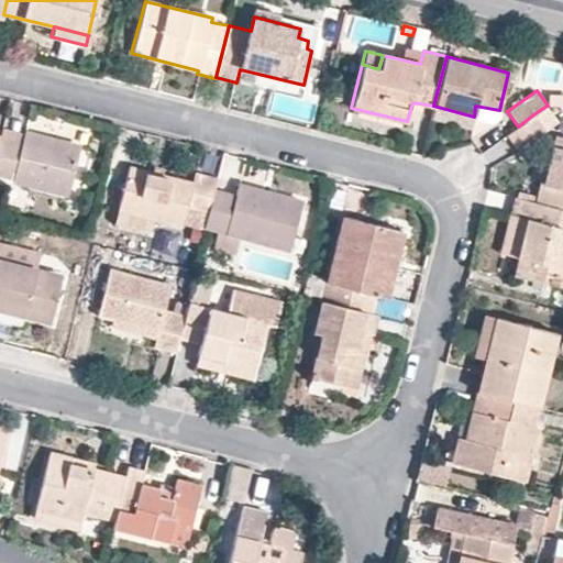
[(474,117),(433,106),(430,119),(470,129),(474,117)]
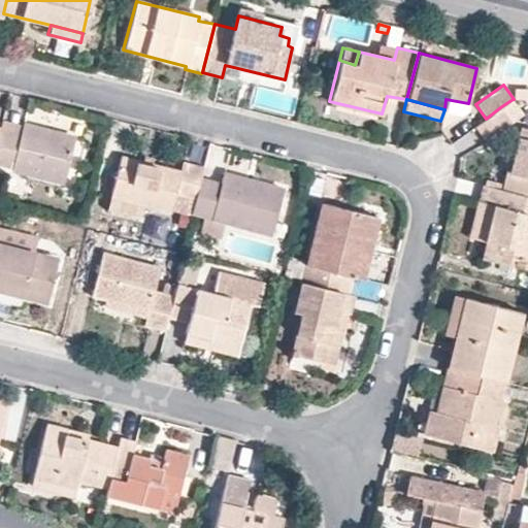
[(500,107),(486,119),(472,128),(485,141),(512,122),(500,107)]
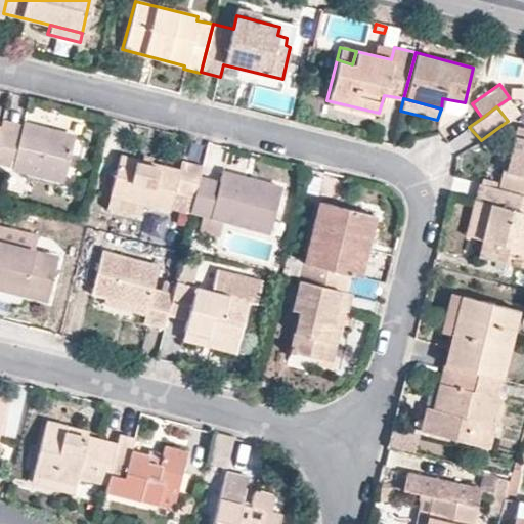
[(23,124),(1,119),(0,124),(0,125),(20,130),(23,124)]
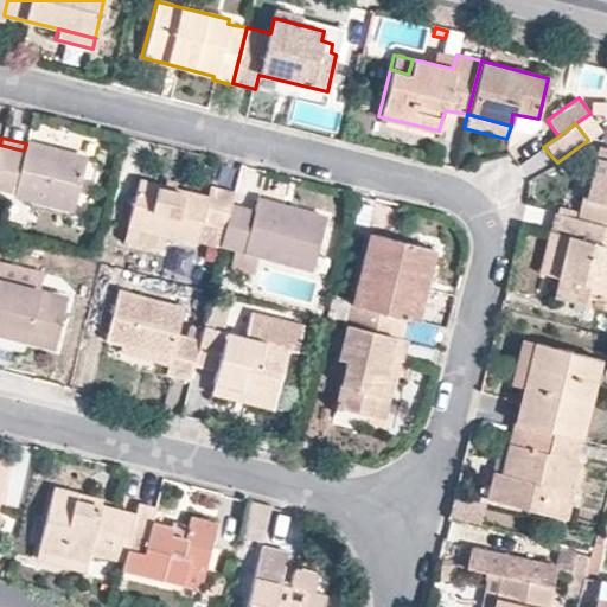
[(27,142),(26,144),(24,151),(0,145),(0,189),(13,192),(13,195),(72,210),(84,157),(27,142)]
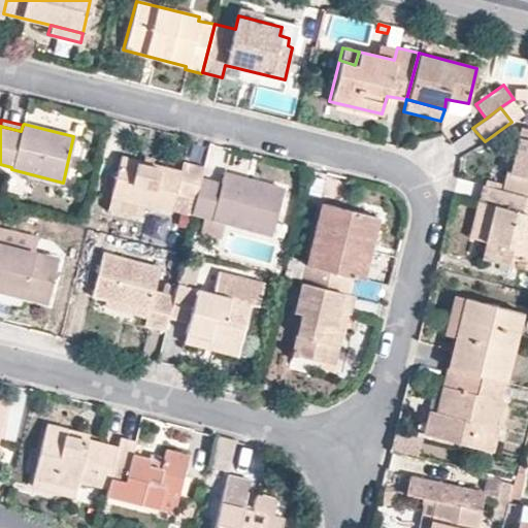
[(500,190),(527,196),(527,129),(520,127),(513,152),(527,155),(527,160),(524,176),(504,171),(500,190)]
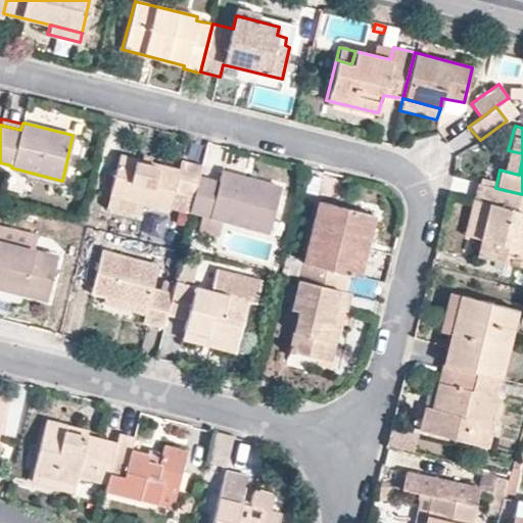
[(522,158),(522,153),(505,149),(500,170),(519,175),(522,158)]
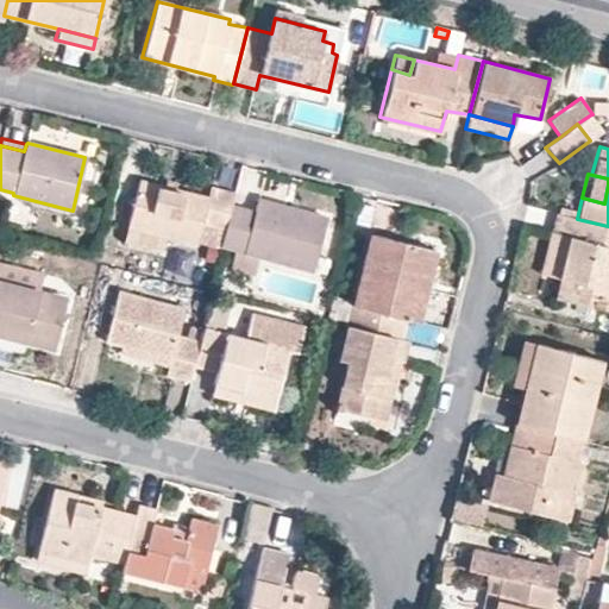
[(224,232),(230,205),(233,192),(211,186),(208,195),(138,179),(126,227),(163,236),(195,245),(201,226),(224,232)]
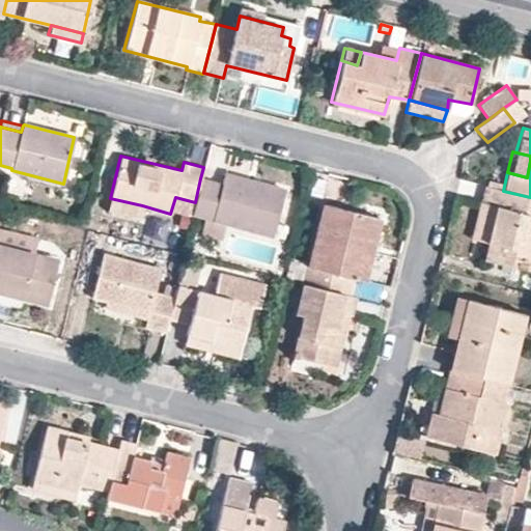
[(200,178),(195,202),(191,215),(204,219),(225,224),(272,235),(283,188),(225,173),(222,184),(200,178)]
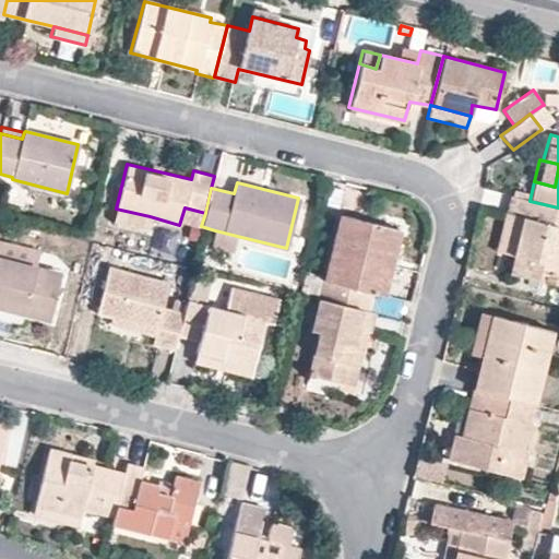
[(558,207),(530,201),(508,195),(494,250),(512,254),(507,274),(548,284),(550,275),(558,276),(558,207)]
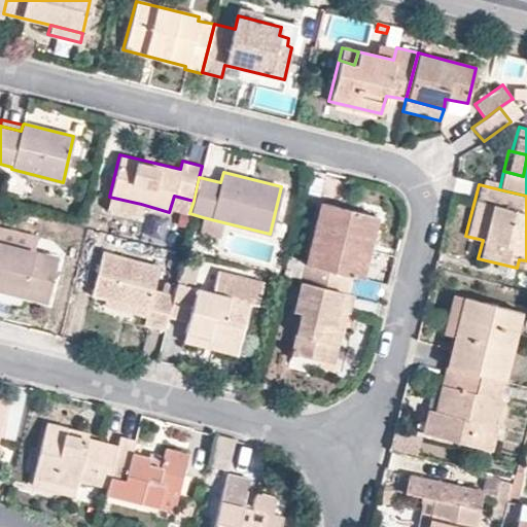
[(138,217),(141,204),(109,197),(106,208),(138,217)]
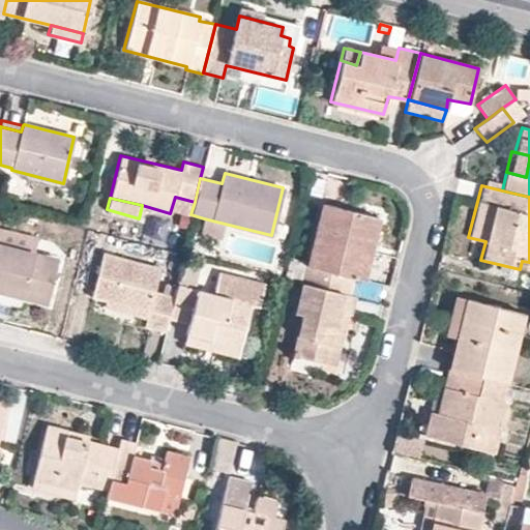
[(301,284),(348,294),(353,278),(365,281),(378,218),(321,205),(301,284)]
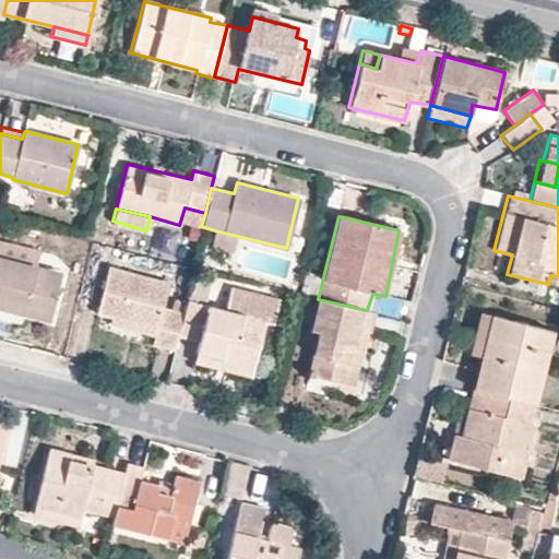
[(237,236),(215,230),(210,246),(234,252),(237,236)]
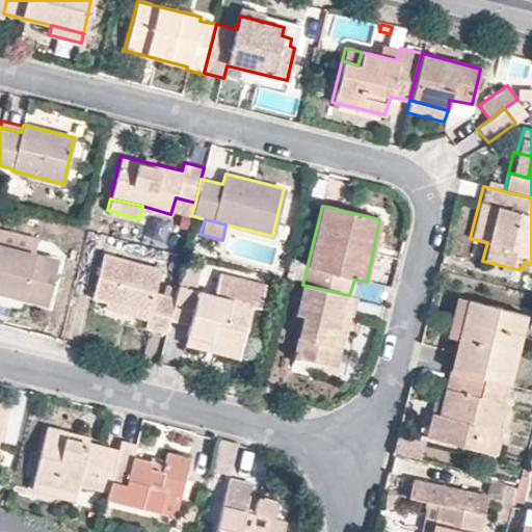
[(0,293),(46,306),(57,259),(34,254),(37,238),(0,228),(0,293)]
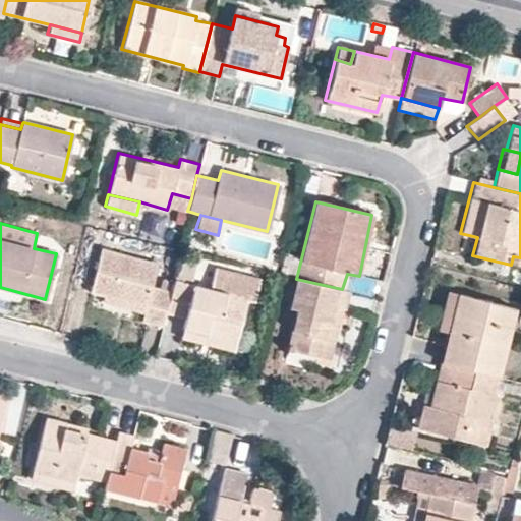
[(165,313),(171,290),(153,286),(158,263),(102,249),(91,291),(104,296),(146,306),(143,314),(142,322),(162,328),(165,313)]
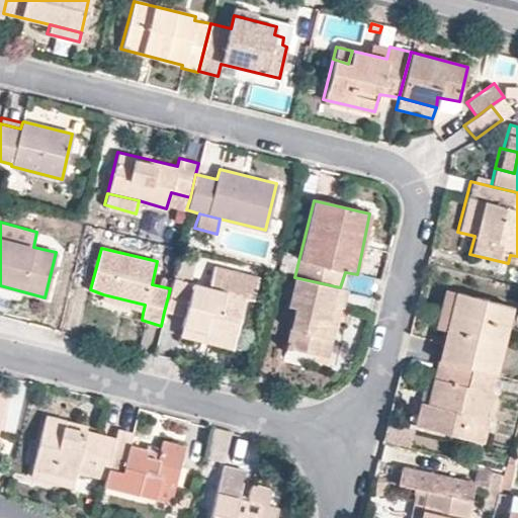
[(194,262),(178,258),(170,288),(164,312),(183,318),(181,326),(204,332),(234,341),(244,298),(251,299),(257,277),(214,266),(209,286),(190,281),(194,262)]
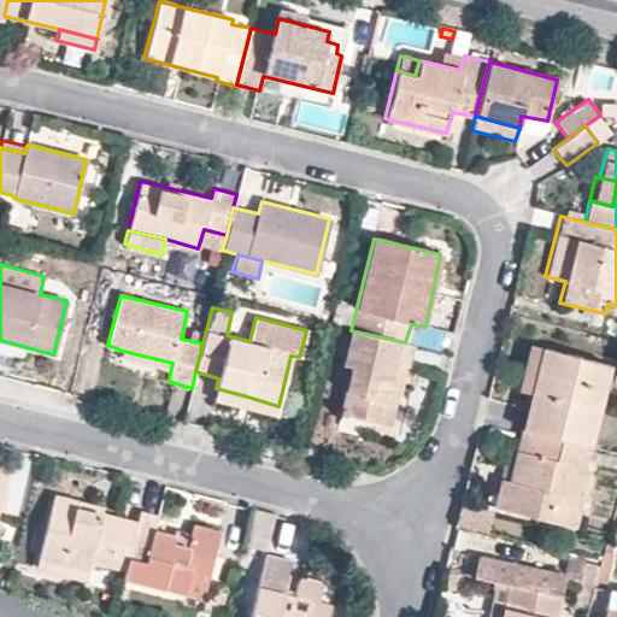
[(405,342),(351,330),(342,363),(351,365),(339,413),(388,424),(403,364),(407,365),(412,346),(405,342)]
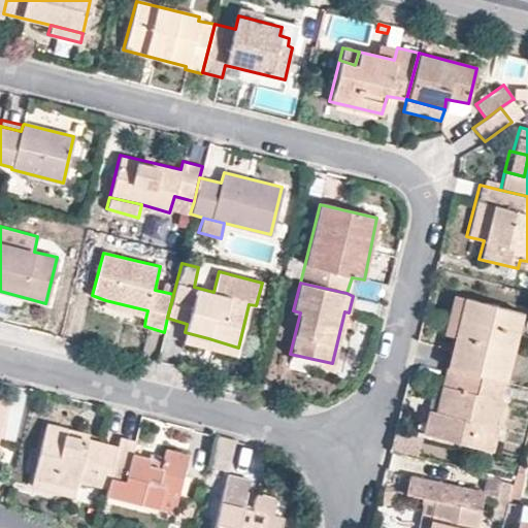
[(442,334),(453,337),(463,298),(453,295),(442,334)]
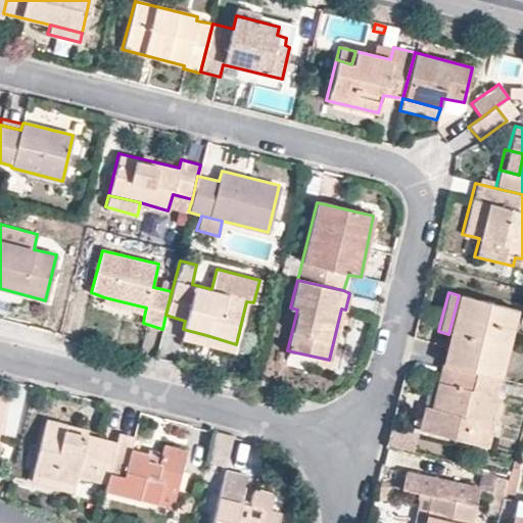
[(459,295),(448,334),(441,365),(447,366),(500,379),(516,310),(459,295)]
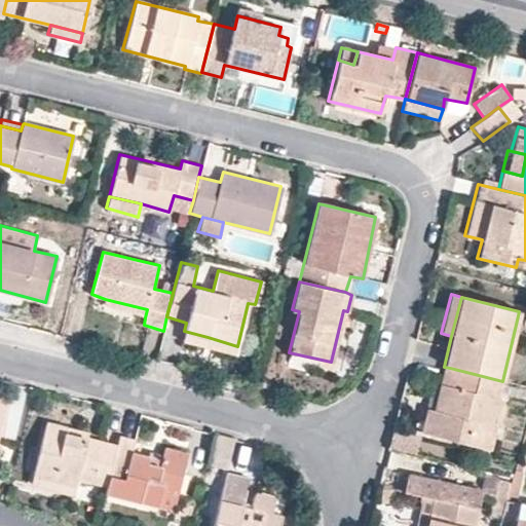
[(104,305),(145,317),(147,309),(105,299),(104,305)]
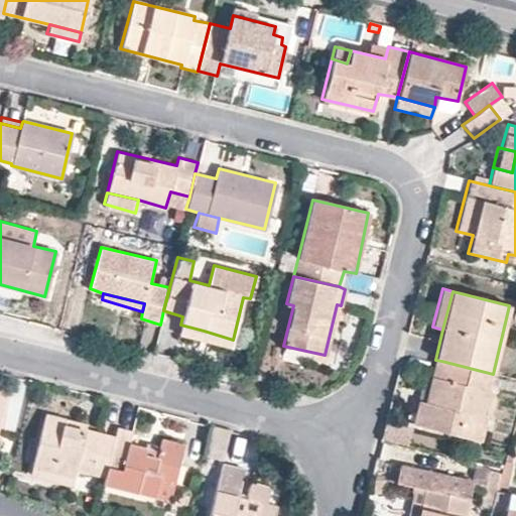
[(204,331),(180,325),(177,335),(230,349),(233,340),(204,331)]
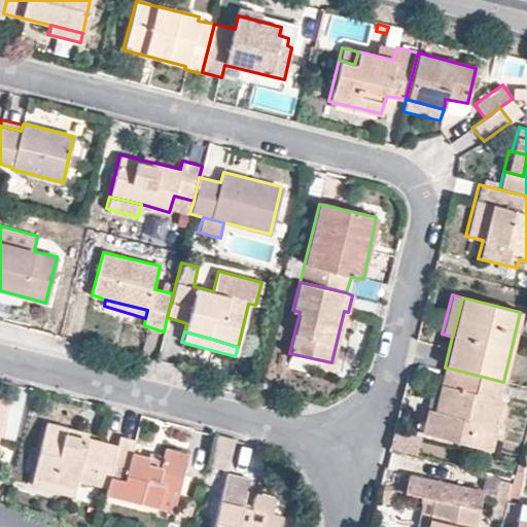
[(440,413),(451,369),(445,367),(433,411),(440,413)]
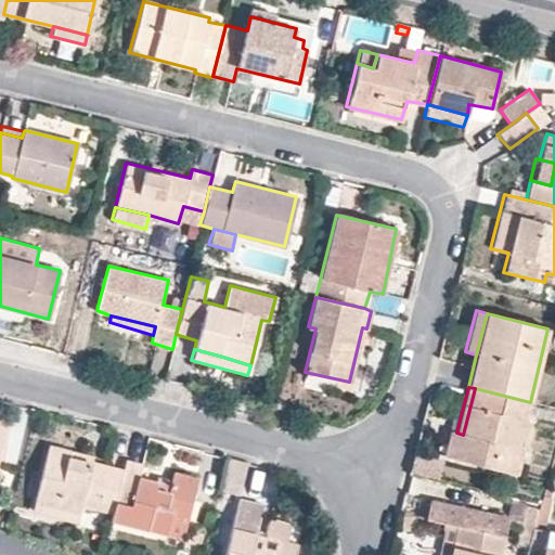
[(527,420),(530,402),(475,388),(463,435),(456,433),(450,430),(443,456),(516,474),(529,421),(527,420)]
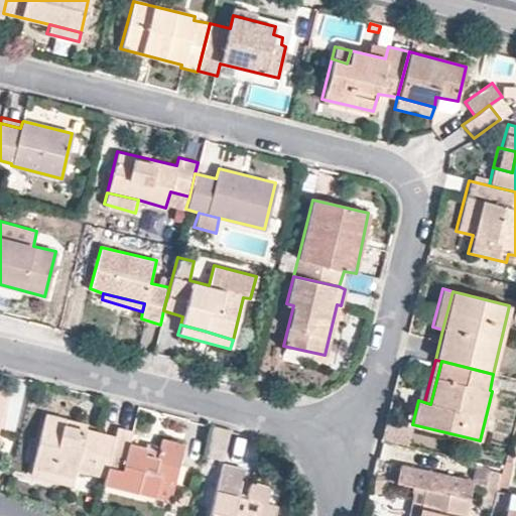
[(75,471),(104,479),(115,435),(84,428),(85,423),(44,413),(28,475),(72,487),(75,471)]
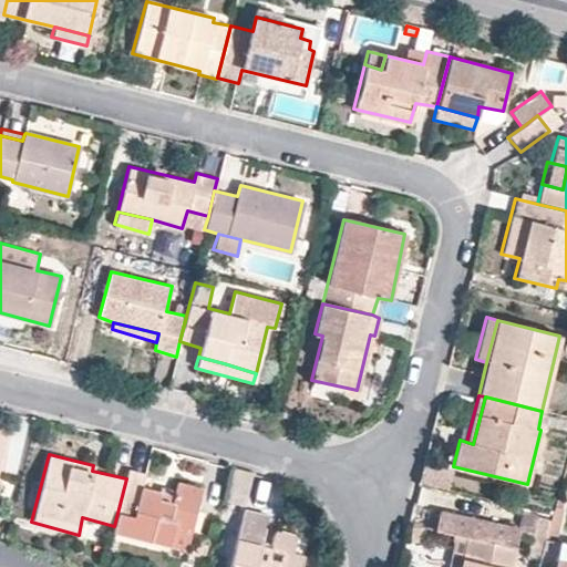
[(424,464),(420,483),(444,488),(449,471),(424,464)]
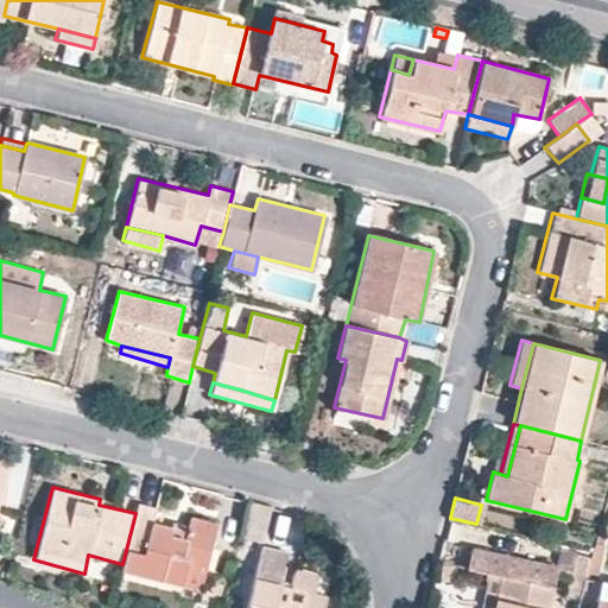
[(270,508),(245,500),(236,536),(261,542),(270,508)]
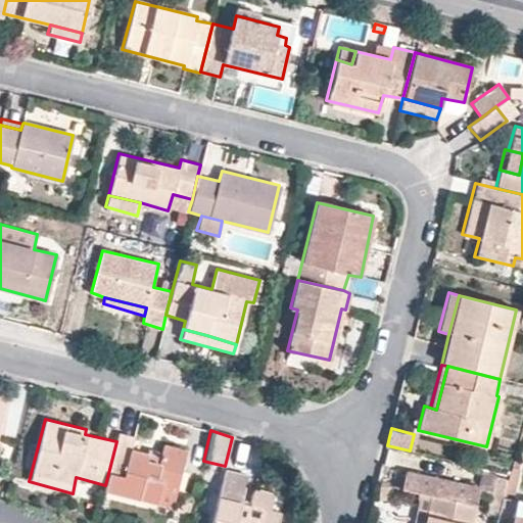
[(119,433),(116,441),(105,485),(104,489),(156,503),(156,505),(172,508),(181,473),(186,450),(164,444),(162,453),(147,449),(147,453),(130,447),(132,437),(119,433)]
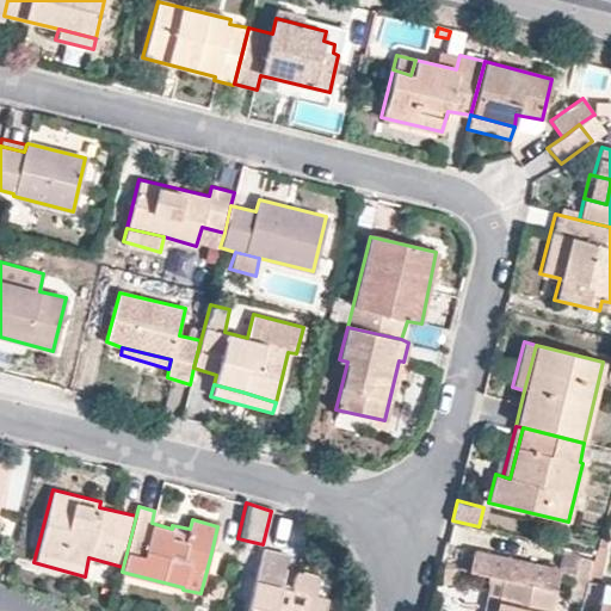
[(560,563),(476,545),(473,566),(491,571),(505,574),(498,605),(495,610),(549,610),(556,584),(555,584),(560,563)]
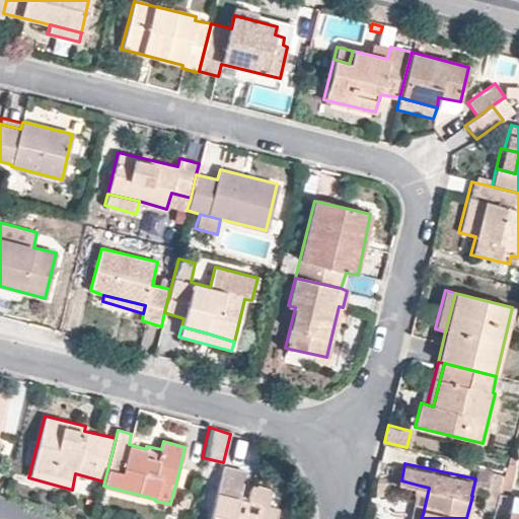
[(514,464),(508,463),(506,470),(501,491),(510,494),(513,482),(511,479),(514,464)]
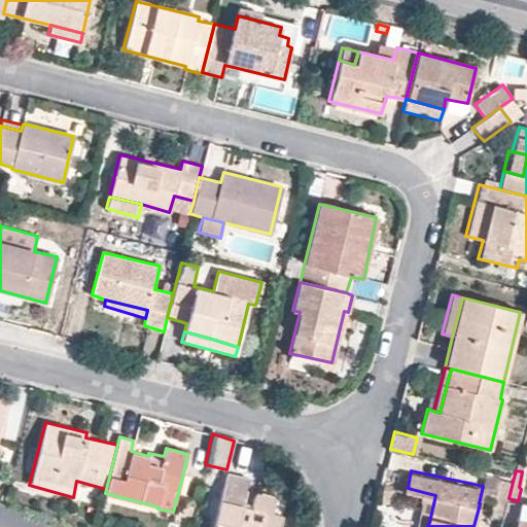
[(248,480),(226,475),(213,526),(280,526),(282,517),(271,514),(274,497),(254,493),(250,510),(262,514),(259,526),(239,522),(248,480)]
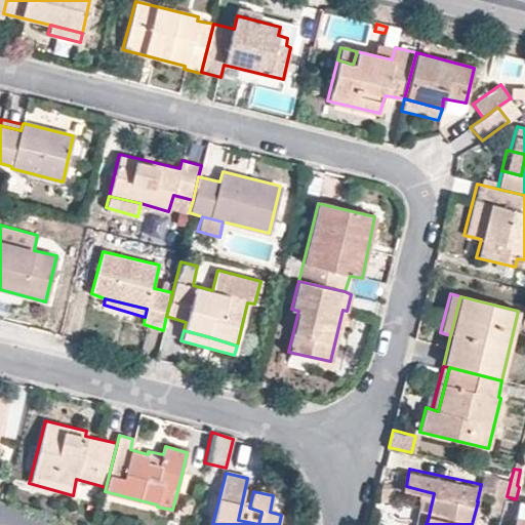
[(197,480),(182,475),(172,510),(188,513),(197,480)]
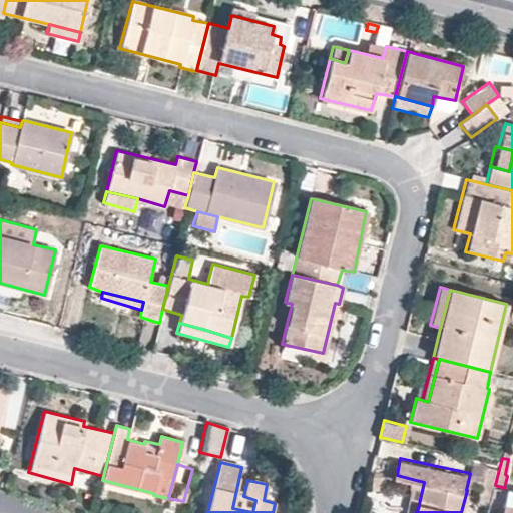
[(418,508),(424,482),(412,479),(406,505),(418,508)]
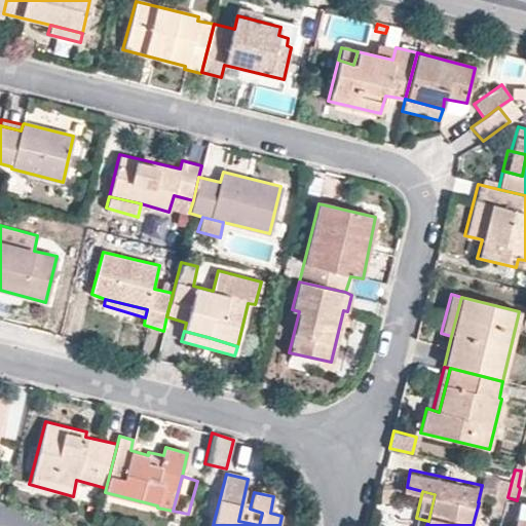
[(514,525),(520,504),(505,501),(498,525),(514,525)]
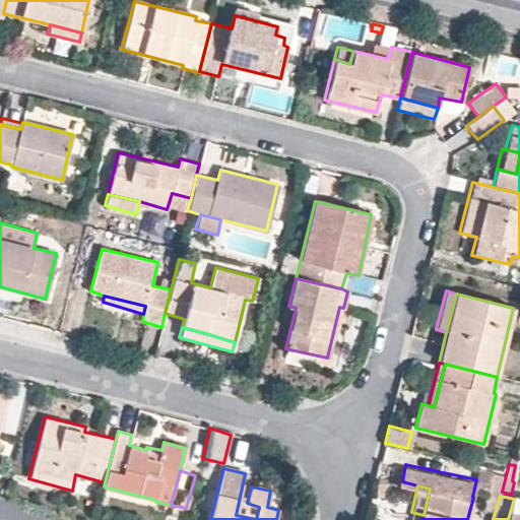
[(519,519),(519,500),(514,499),(508,519),(519,519)]
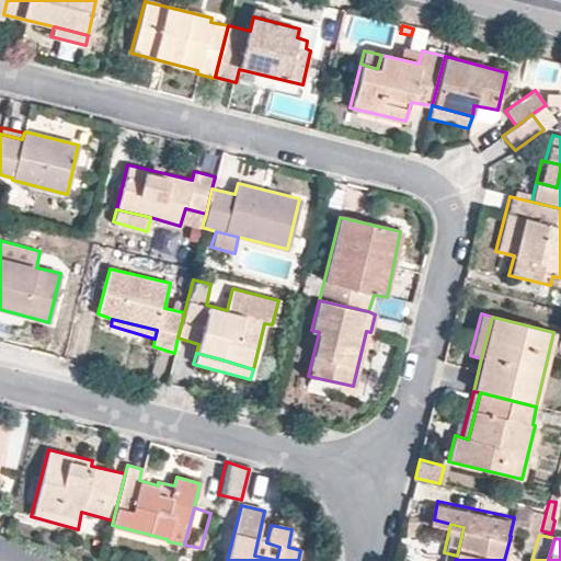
All buildings are outlined.
